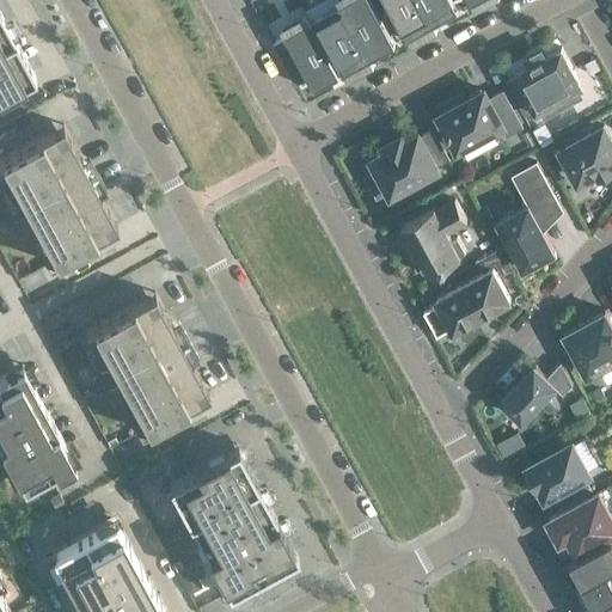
[(395,29),(378,0),(340,0),(338,1),(341,5),(368,56),(393,42),(387,32),(395,29)]
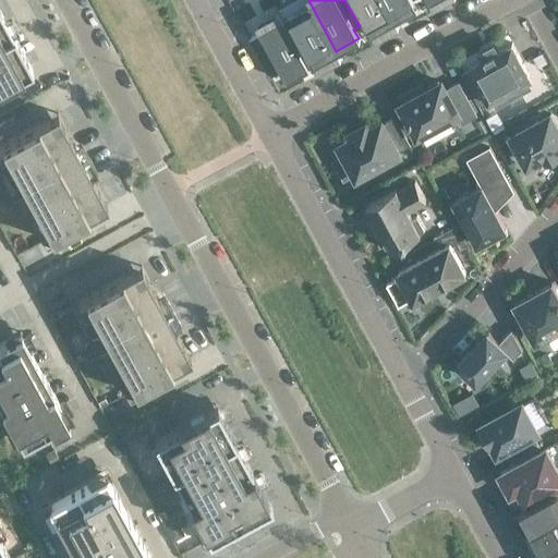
[(393,20),(383,0),(344,0),(360,26),(366,23),(371,32),(393,20)]
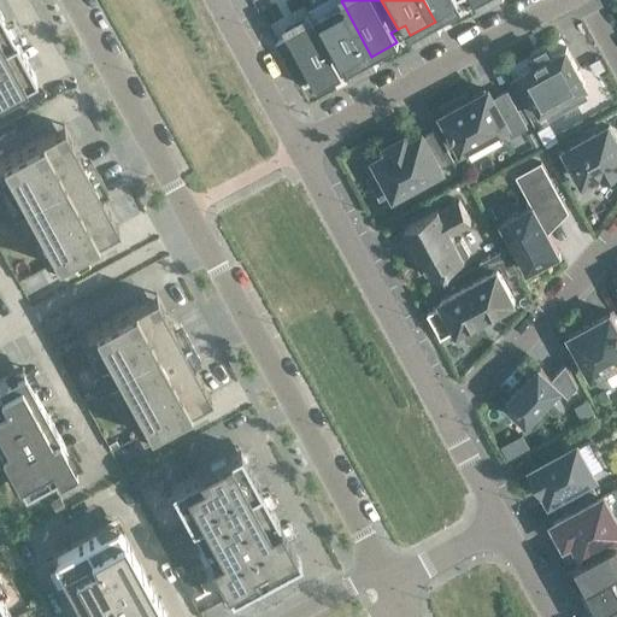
[(423,0),(435,22),(460,9),(456,0),(423,0)]
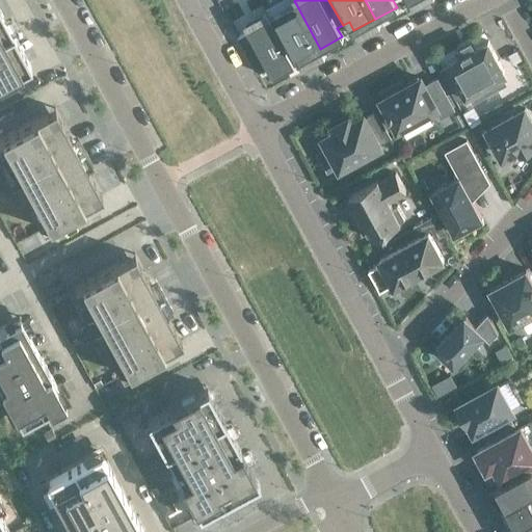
[(320,49),(296,4),(294,1),(272,12),(274,17),(269,20),(289,55),(294,52),(298,60),(320,49)]
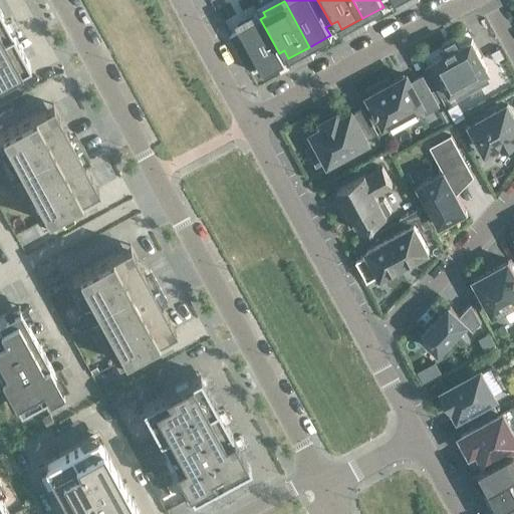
[(0,77),(21,66),(21,65),(29,60),(12,29),(0,7),(0,77)]
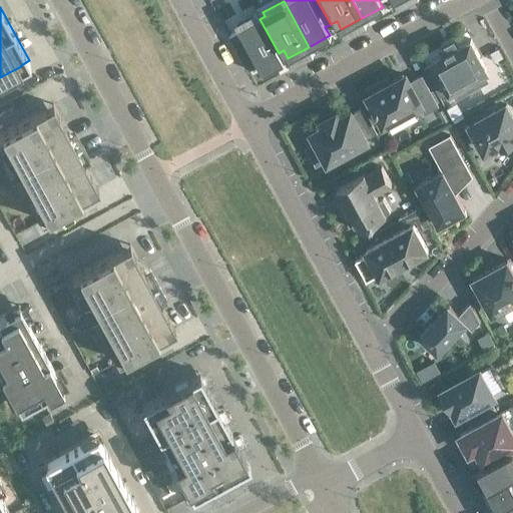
[(279,53),(260,19),(258,15),(236,27),(238,30),(228,36),(246,70),(258,64),(262,72),(283,61),(279,53)]
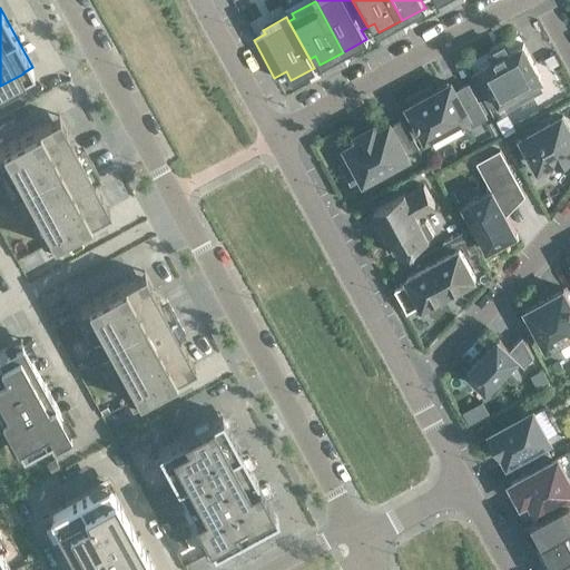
[(480,69),(499,102),(518,92),(521,100),(541,89),(537,81),(541,79),(523,46),(522,43),(520,45),(481,66),(479,67),(480,69)]
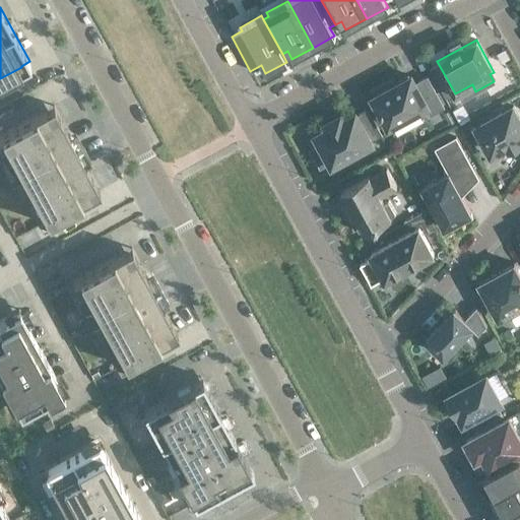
[(507,47),(498,52),(503,61),(512,56),(507,47)]
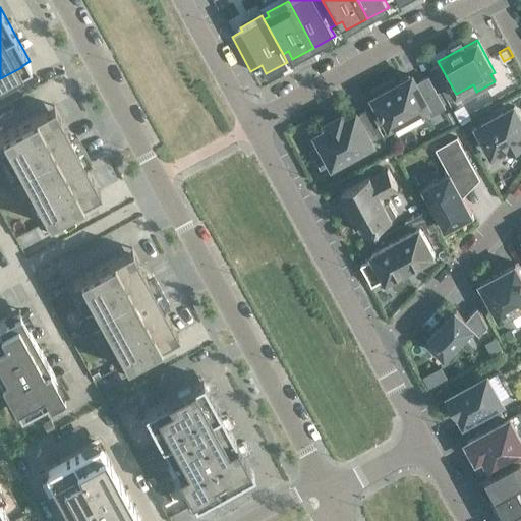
[(391,80),(373,90),(377,95),(373,97),(390,125),(392,123),(398,135),(424,121),(417,110),(426,105),(430,114),(445,107),(427,76),(415,82),(412,75),(409,77),(409,76),(408,77),(403,80),(402,80),(401,81),(394,85),(391,80)]
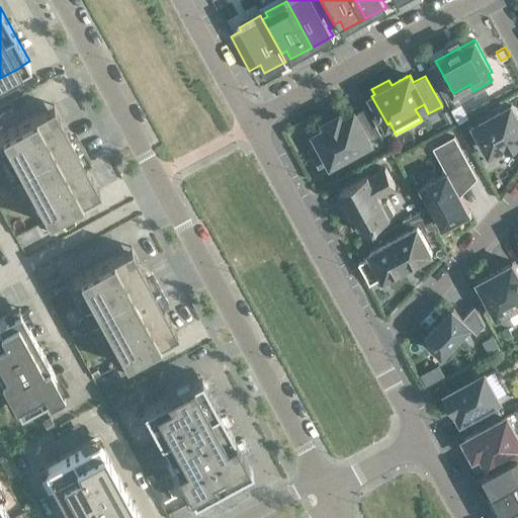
[(460,102),(451,108),(458,121),(468,116),(460,102)]
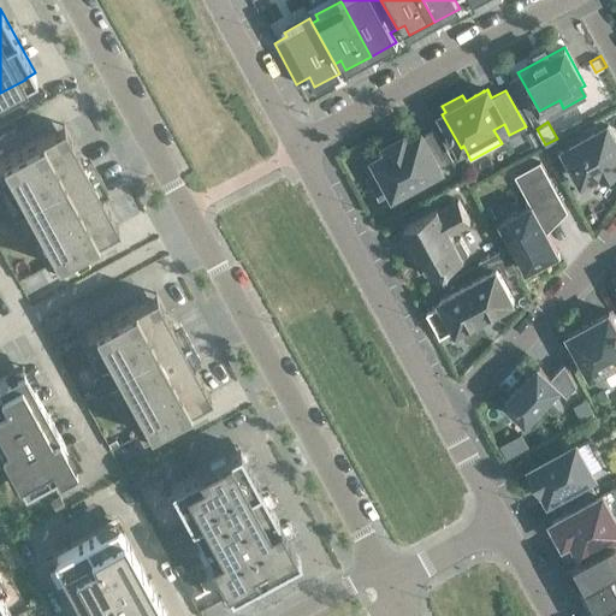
[(63,124),(0,158),(0,173),(49,264),(118,226),(63,124)]
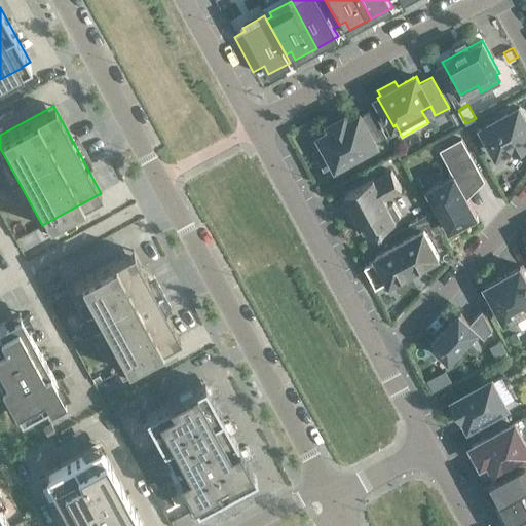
[(525,145),(525,140),(525,139),(525,138),(525,121),(518,107),(482,126),(497,154),(512,146),(515,151),(525,145)]
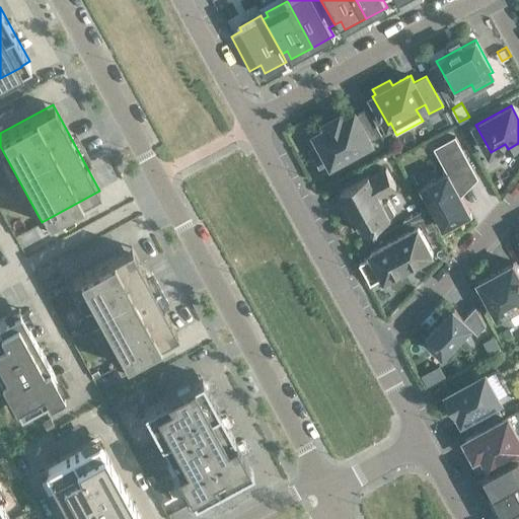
[(327,127),(315,134),(331,163),(370,142),(370,141),(381,134),(367,107),(356,114),(355,113),(343,119),(340,114),(324,122),(327,127)]
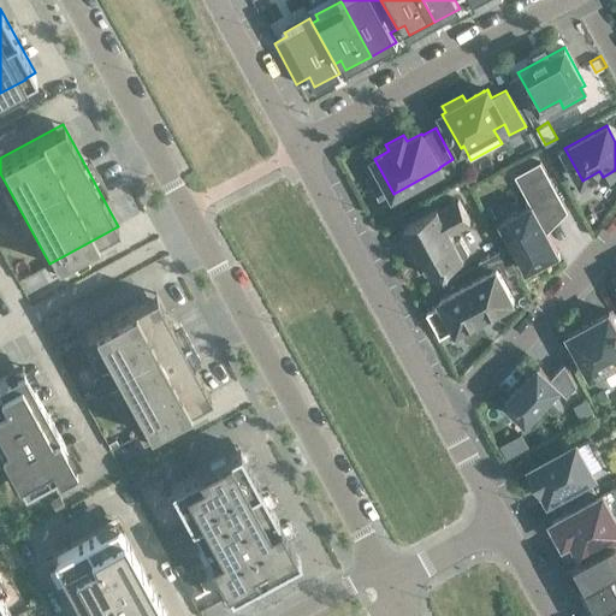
[(566,212),(567,212),(539,163),(515,176),(531,205),(501,221),(527,268),(542,261),(544,265),(560,256),(542,223),(564,209),(566,212)]
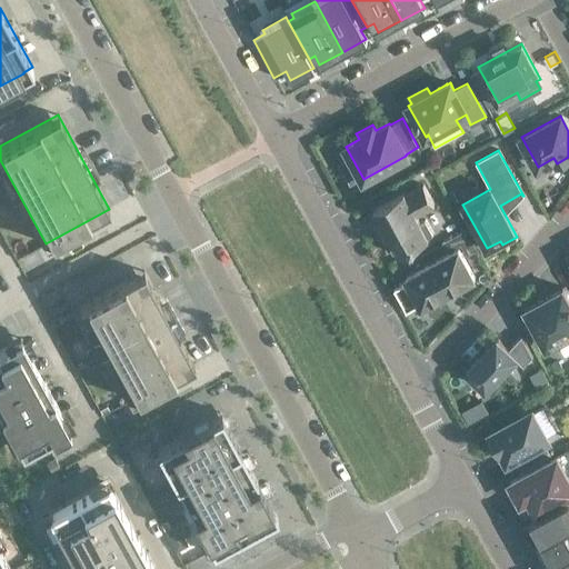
[(388,237),(398,256),(411,248),(411,249),(415,247),(415,246),(428,239),(418,221),(419,220),(417,215),(433,205),(422,185),(406,195),(403,191),(373,208),(380,221),(377,222),(386,238),(388,237)]
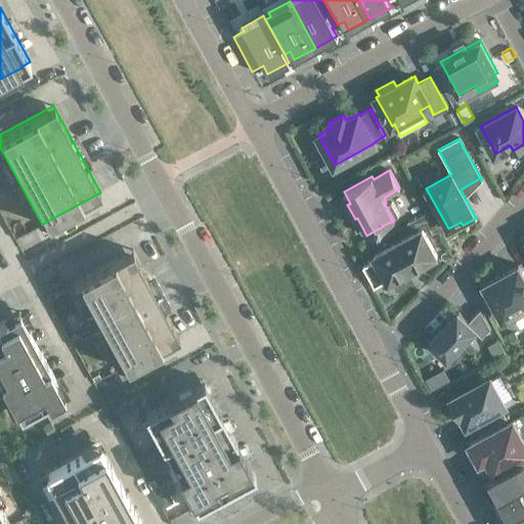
[(375,258),(362,265),(374,286),(386,279),(388,282),(437,256),(422,228),(373,255),(375,258)]
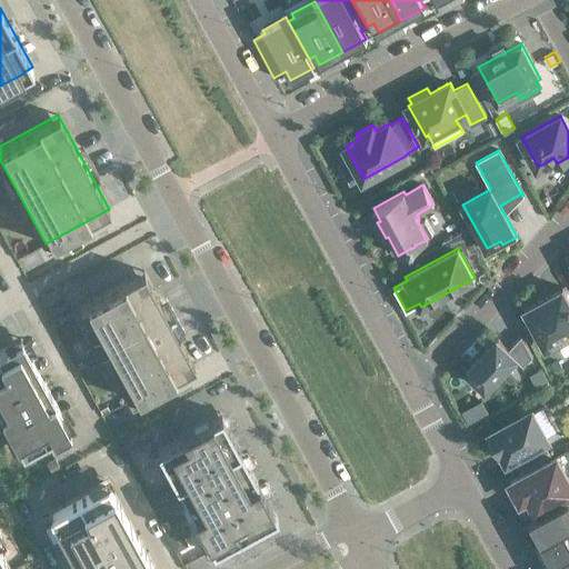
[(195,365),(143,271),(79,306),(130,400),(195,365)]
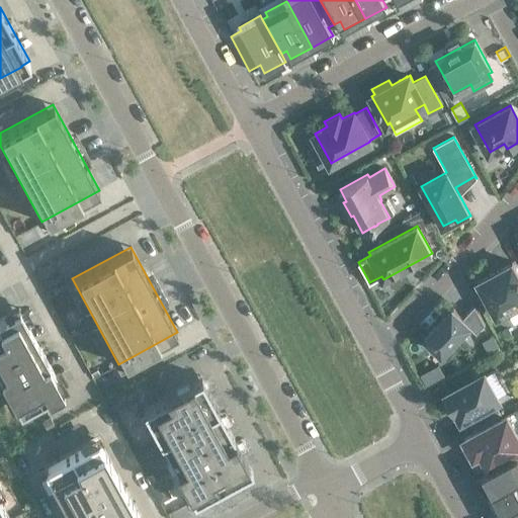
[(517,305),(517,272),(513,263),(512,261),(510,262),(511,263),(479,280),(479,279),(477,280),(479,282),(497,317),(517,305)]
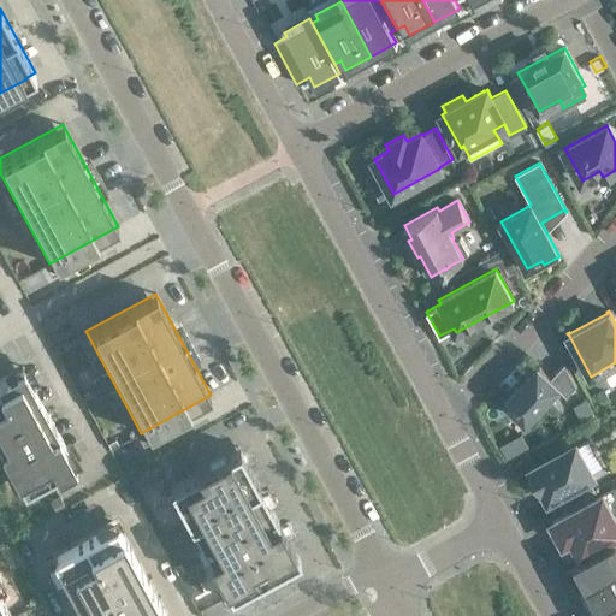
[(538,366),(504,401),(526,420),(557,388),(567,396),(576,385),(564,362),(550,378),(538,366)]
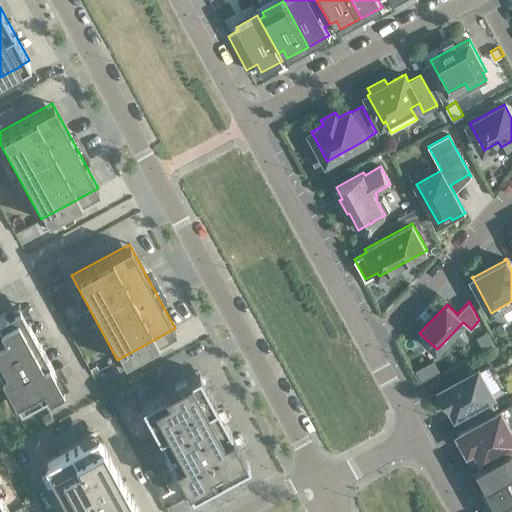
[(19,304),(0,314),(0,370),(20,406),(62,383),(19,304)]
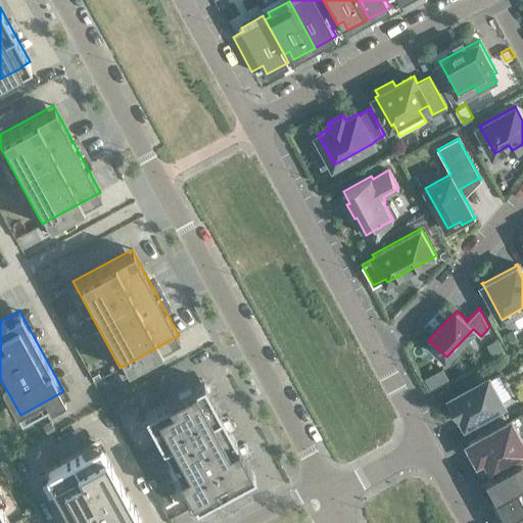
[(497,339),(487,345),(493,355),(504,350),(497,339)]
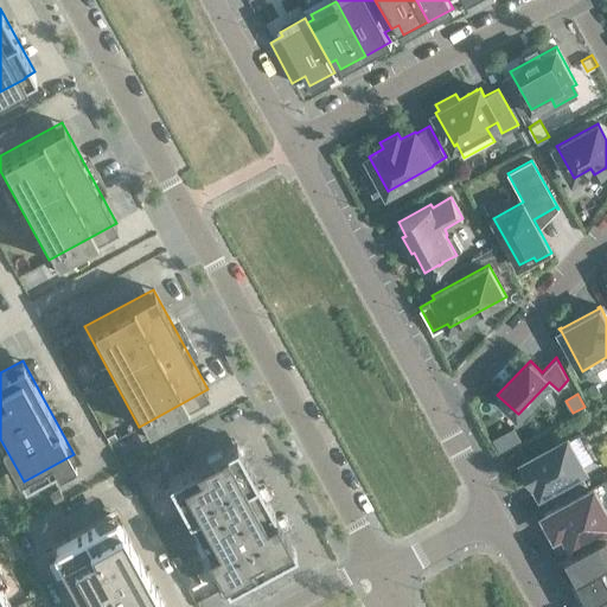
[(535,480),(541,491),(548,487),(555,500),(586,484),(579,471),(583,467),(567,438),(522,462),(532,481),(535,480)]
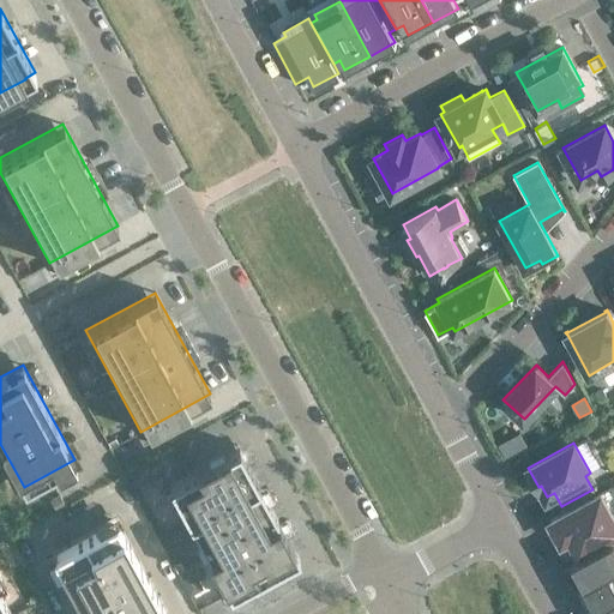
[(229,593),(229,594),(252,581),(252,582),(299,555),(293,546),(294,546),(278,517),(277,517),(259,483),(239,445),(228,450),(197,467),(197,468),(169,482),(169,483),(163,487),(173,503),(178,500),(190,521),(200,539),(193,542),(203,559),(209,555),(220,576),(214,579),(223,595),(229,593)]
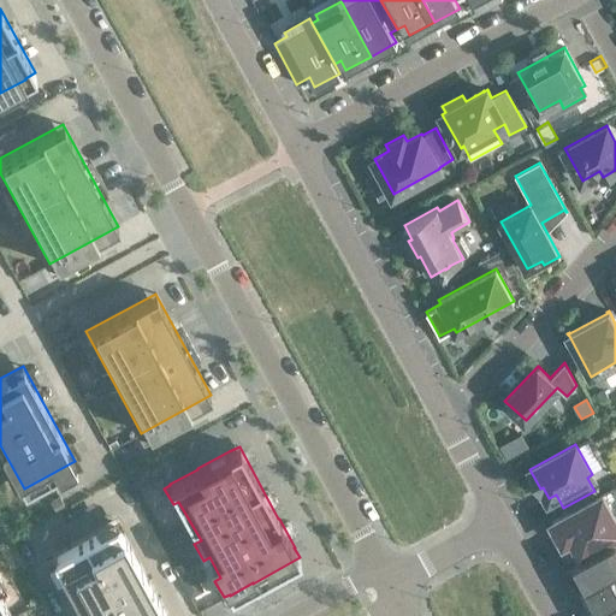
[(128,475),(134,487),(144,481),(138,469),(128,475)]
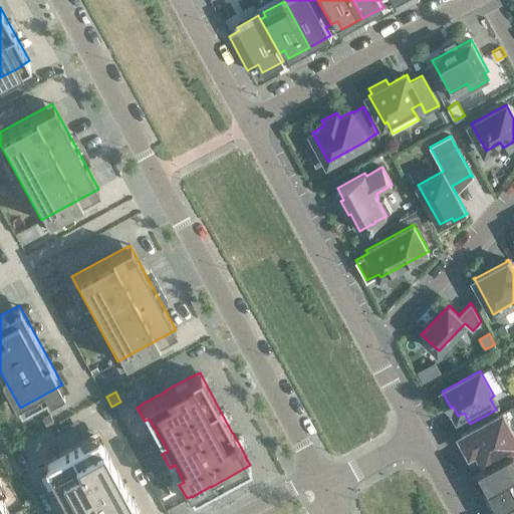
[(513,405),(461,435),(470,452),(477,449),(485,462),(513,445),(513,405)]
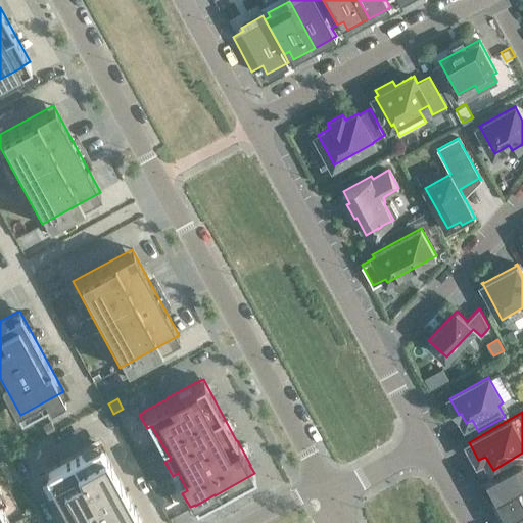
[(50,421),(43,425),(48,433),(55,430),(50,421)]
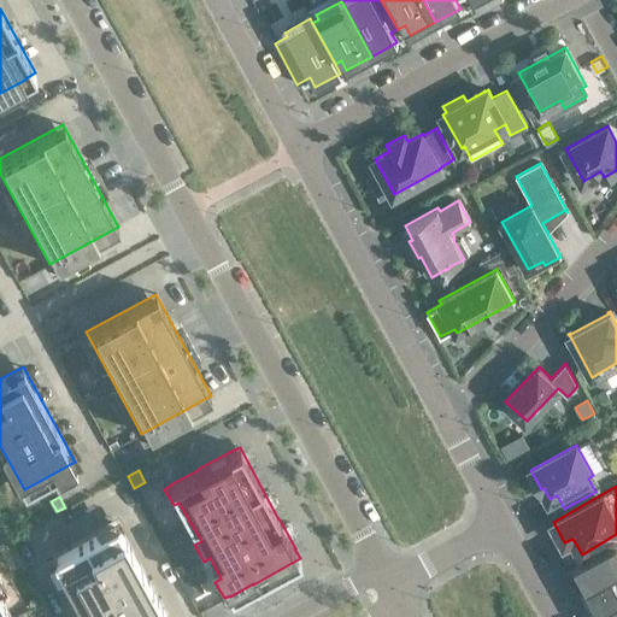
[(52,557),(84,616),(168,616),(116,522),(52,557)]
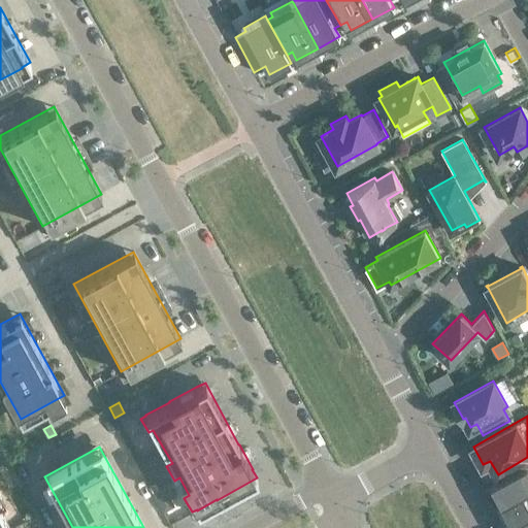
[(527,462),(493,482),(503,501),(527,488),(527,462)]
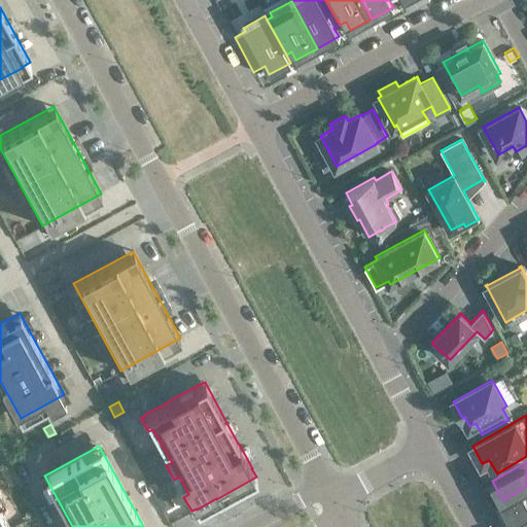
[(157,488),(153,482),(148,485),(152,491),(157,488)]
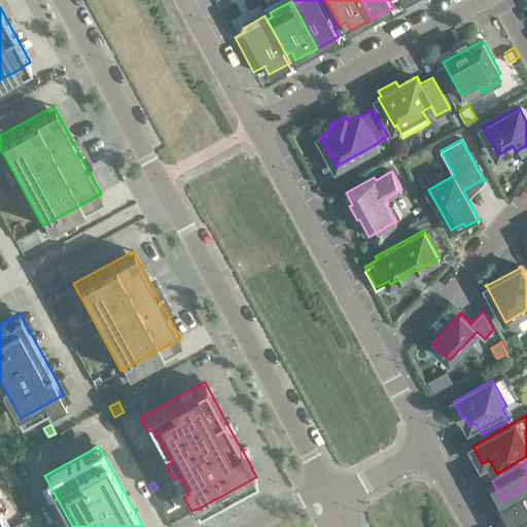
[(526,487),(502,500),(513,520),(526,512),(526,487)]
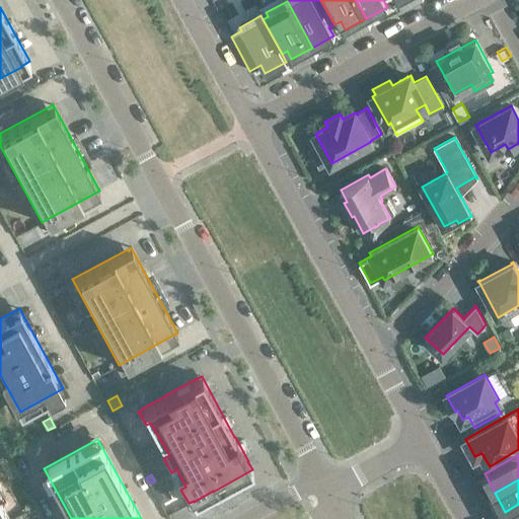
[(0,518),(14,518),(12,518),(9,518),(0,502),(0,500),(4,498),(0,490),(0,518)]
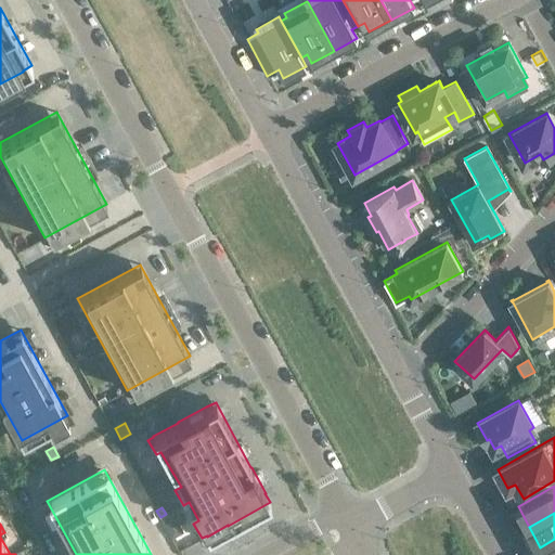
[(554,554),(554,539),(540,547),(543,554),(554,554)]
